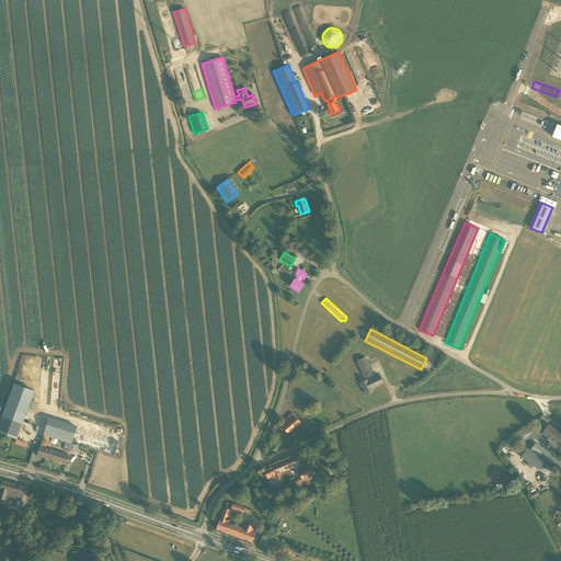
[(364,377),(373,374),(365,357),(356,361),(364,377)]
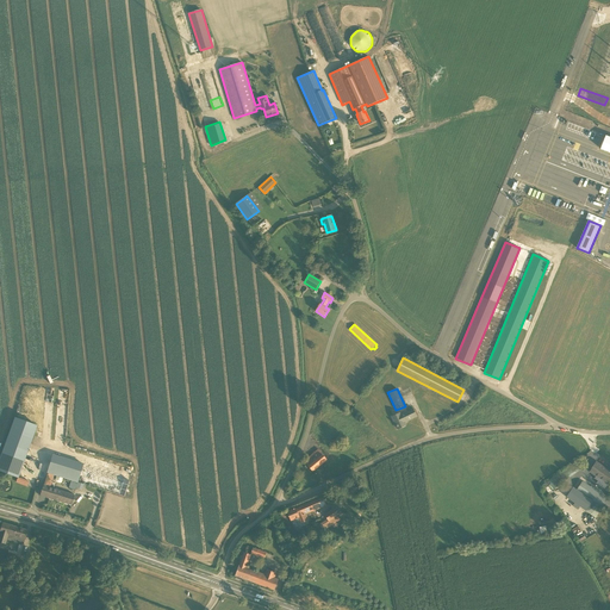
[(417,416),(415,411),(412,408),(402,414),(400,412),(392,416),(398,429),(406,425),(405,422),(417,416)]
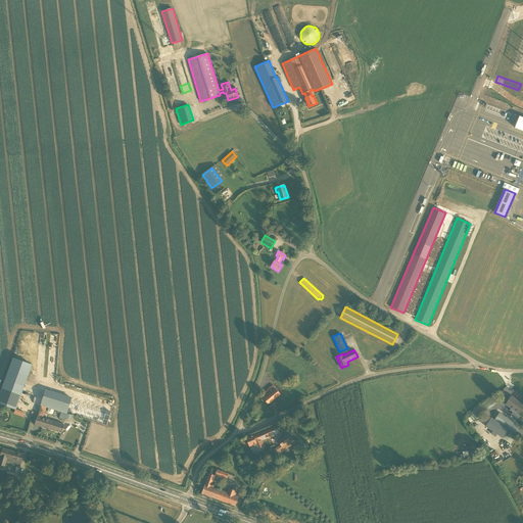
[(0,403),(15,409),(25,385),(5,378),(0,391),(0,403)]
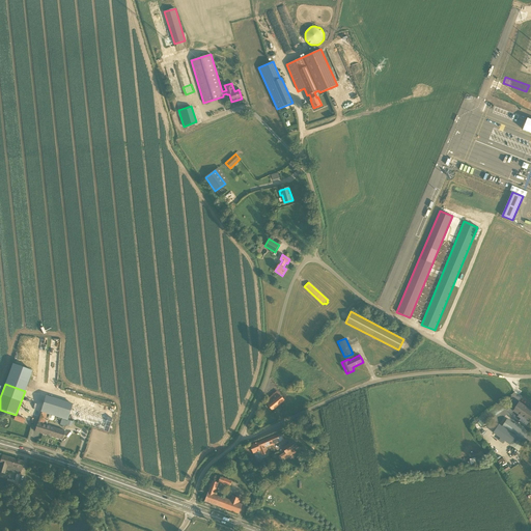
[(284,400),(277,391),(275,393),(274,393),(273,394),(273,395),(266,401),(272,410),(284,400)]
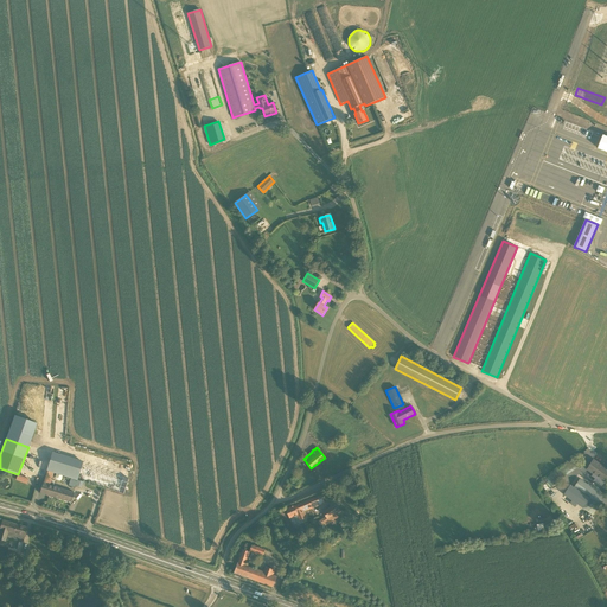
[(53,473),(56,473),(70,478),(68,485),(75,487),(76,485),(82,487),(83,481),(125,494),(128,478),(82,464),(83,462),(52,453),(50,461),(49,461),(45,477),(51,478),(53,473)]
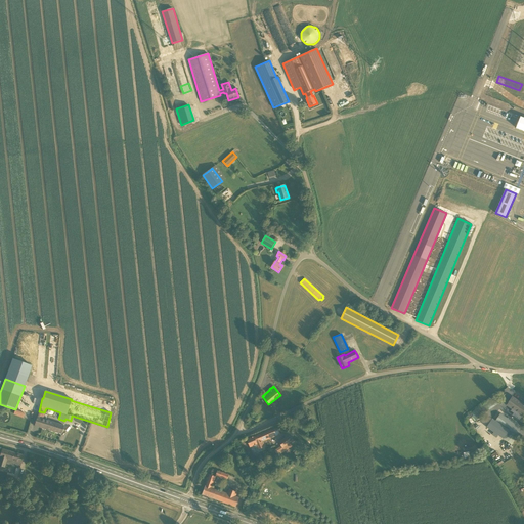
[(523,416),(523,413),(523,405),(521,403),(521,402),(512,396),(507,405),(515,411),(516,410),(523,416)]
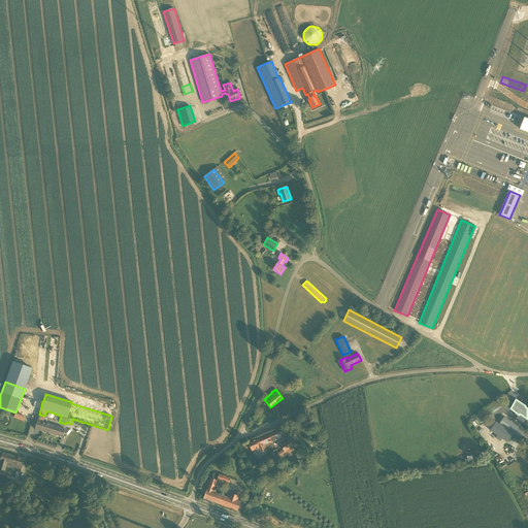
[(488,417),(504,404),(501,400),(485,413),(488,417)]
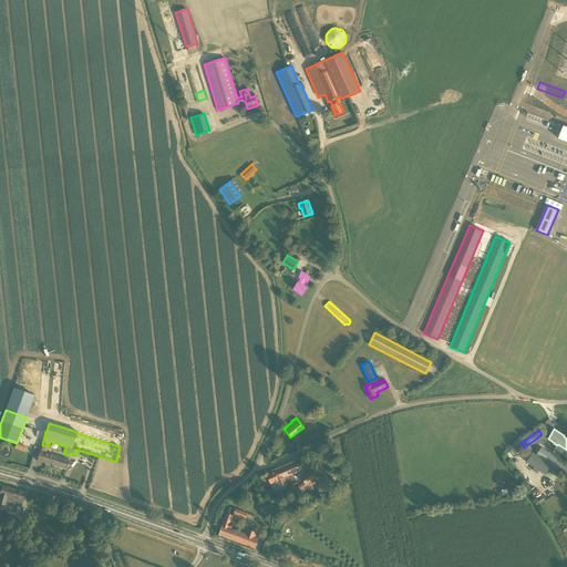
[(537,455),(552,465),(560,472),(566,475),(566,472),(566,465),(559,461),(542,449),(537,455)]
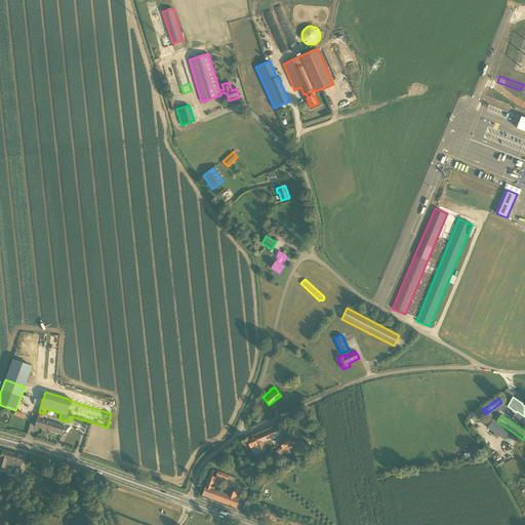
[(62,434),(64,426),(37,417),(34,427),(62,434)]
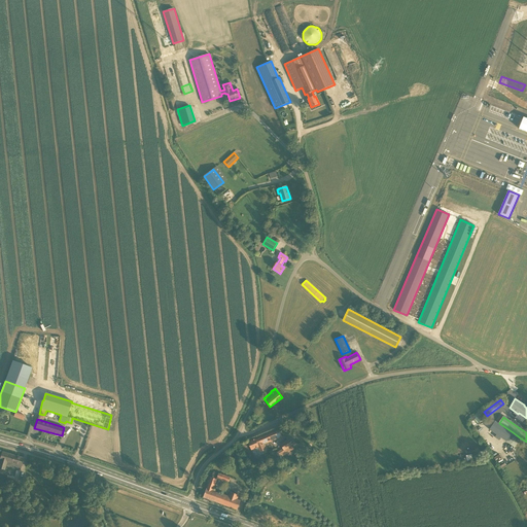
[(489,429),(496,434),(494,437),(499,441),(500,437),(506,442),(513,432),(499,423),(495,421),(489,429)]
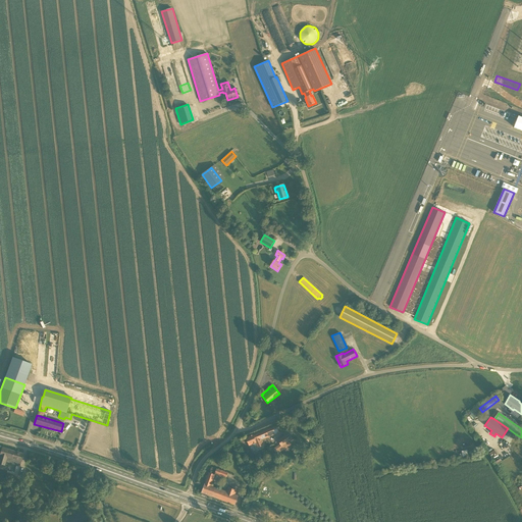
[(263,445),(262,439),(279,432),(276,425),(246,437),(249,446),(256,442),(257,448),(263,445)]
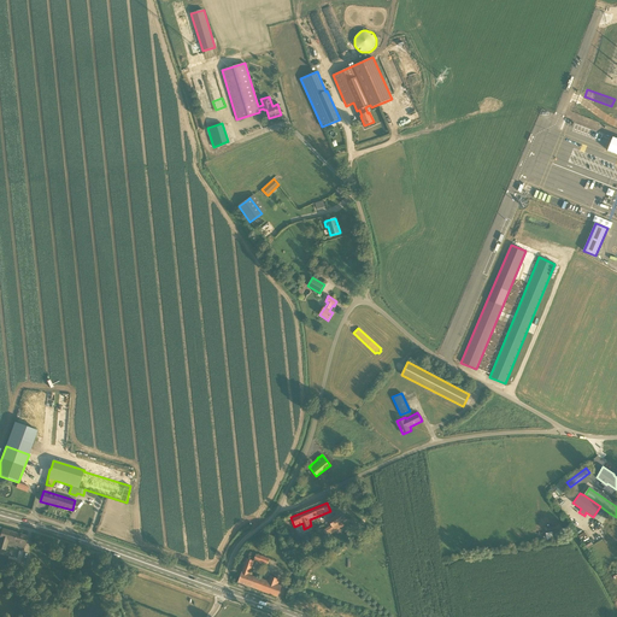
[(335,532),(345,526),(338,515),(328,521),(331,526),(334,530),(335,532)]
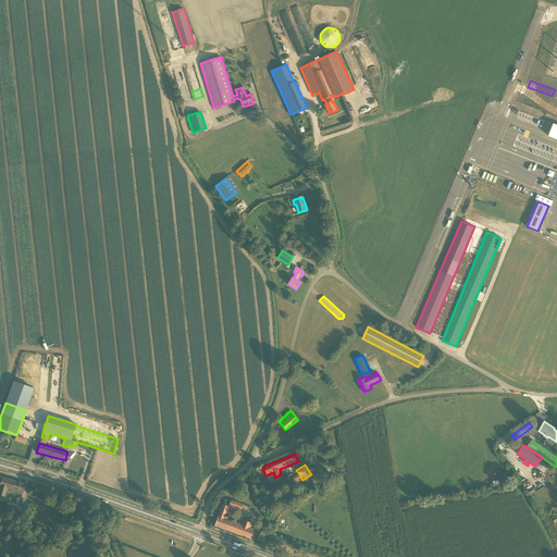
[(0,495),(4,496),(5,493),(21,497),(25,484),(2,478),(0,485),(0,495)]
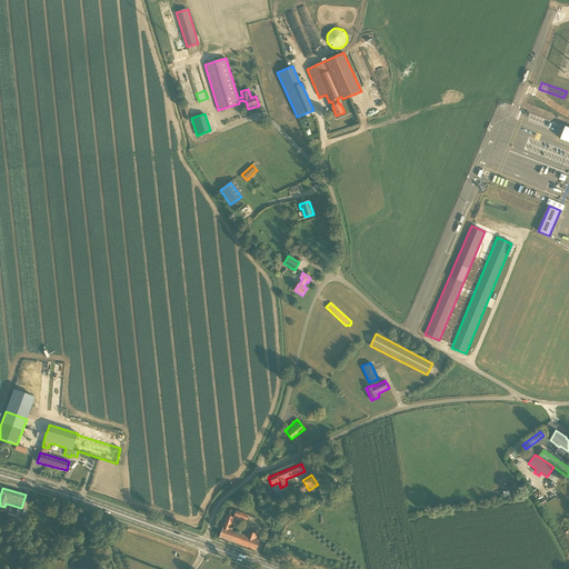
[(23,527),(26,518),(19,516),(21,509),(18,508),(16,515),(8,513),(6,521),(23,527)]
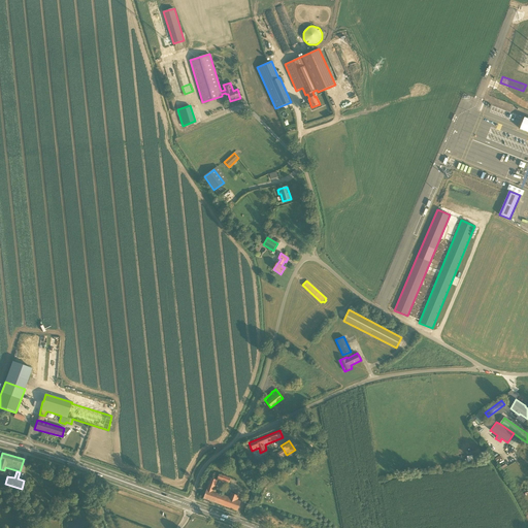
[(229,484),(231,479),(219,474),(218,479),(229,484)]
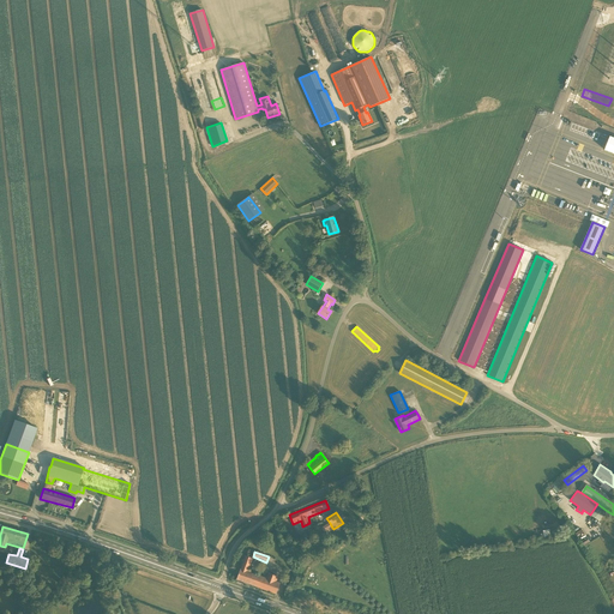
[(266,578),(248,572),(253,559),(246,557),(236,579),(276,594),(281,583),(276,582),(278,577),(269,573),(266,578)]
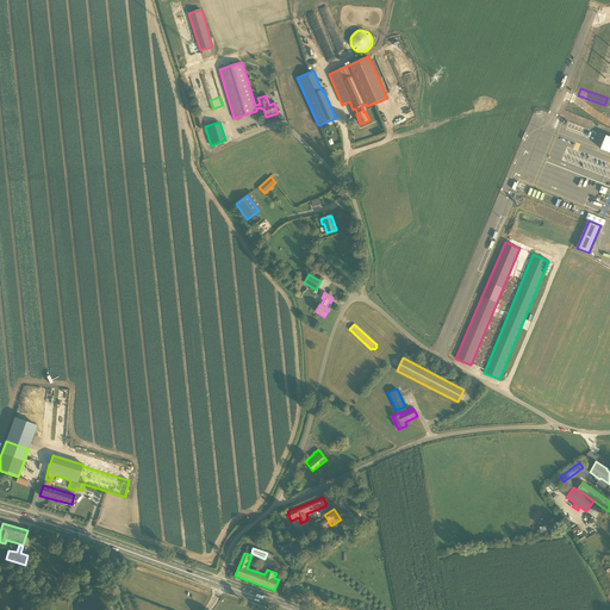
[(49,580),(54,566),(36,560),(31,573),(49,580)]
